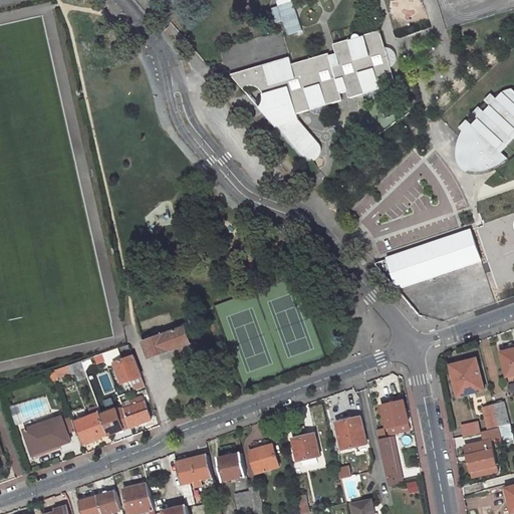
[(292,0),(275,0),(287,36),(302,31),(292,0)]
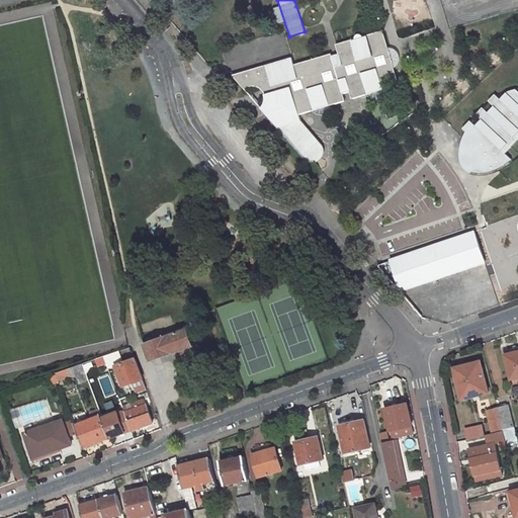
[(298,113),(343,100),(341,92),(349,90),(351,97),(398,83),(380,30),(362,35),(358,41),(352,39),(335,45),(337,54),(331,56),(330,54),(292,65),(290,58),(232,75),(243,88),(245,87),(247,86),(253,86),(257,87),(260,89),(265,89),(266,95),(264,95),(265,98),(264,102),(263,105),(260,108),(292,147),(287,124),(299,120),(298,113)]
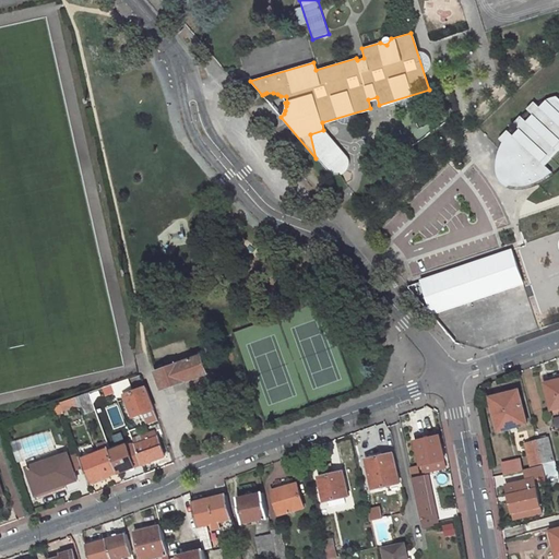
[(510,187),(506,186),(503,188),(508,189),(513,190),(522,190),(526,188),(532,187),(537,183),(544,180),(552,174),(558,166),(558,95),(554,96),(552,97),(551,98),(558,105),(558,143),(557,141),(550,149),(554,151),(546,158),(544,155),(537,163),(540,165),(548,173),(544,176),(538,179),(532,182),(526,185),(522,186),(518,187),(513,187),(510,187)]
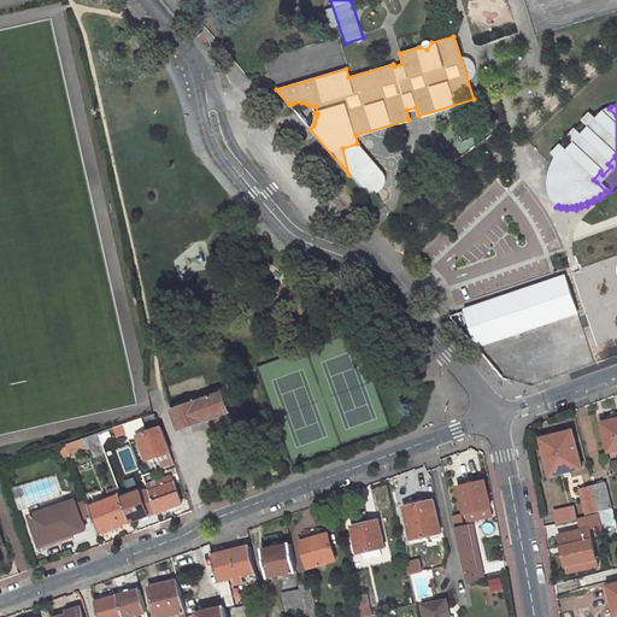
[(546,154),(551,159),(547,168),(545,176),(544,182),(544,188),(544,193),(546,199),(551,204),(556,207),(558,205),(563,206),(566,206),(571,206),(576,205),(581,204),(587,201),(594,198),(600,194),(605,191),(597,182),(593,180),(600,171),(603,175),(611,166),(607,164),(615,156),(616,158),(616,116),(609,109),(610,107),(606,107),(598,111),(598,112),(592,119),(585,113),(577,122),(583,128),(577,135),(570,129),(563,136),(569,144),(562,151),(556,145),(546,154)]
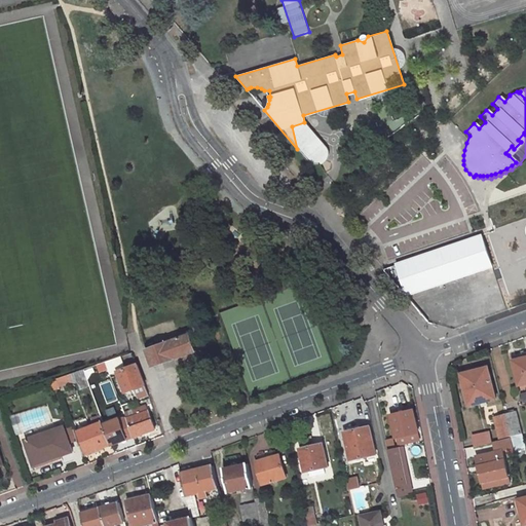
[(325,147),(304,122),(292,126),(297,149),(307,161),(310,163),(313,165),(317,165),(321,164),(323,163),(326,160),(328,157),(328,153),(327,150),(325,147)]
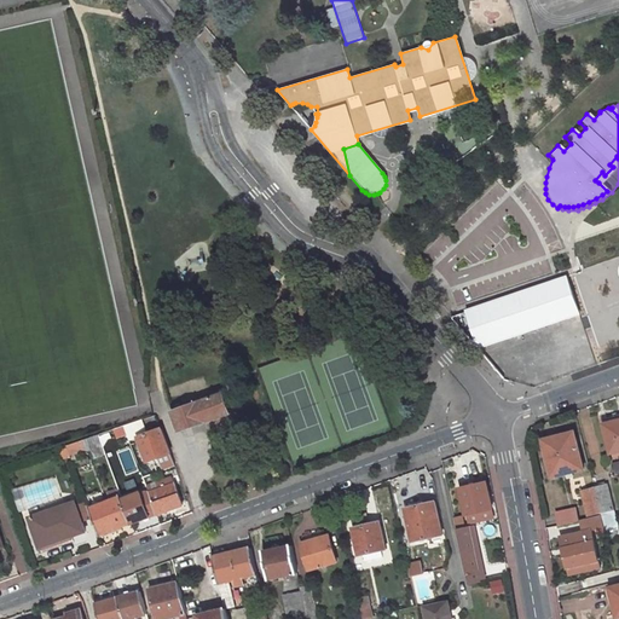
[(566,277),(467,311),(479,346),(578,312),(566,277)]
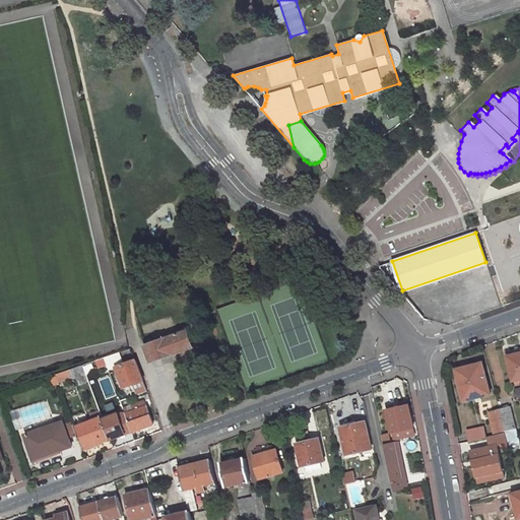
[(149,360),(192,343),(186,327),(143,342),(149,360)]
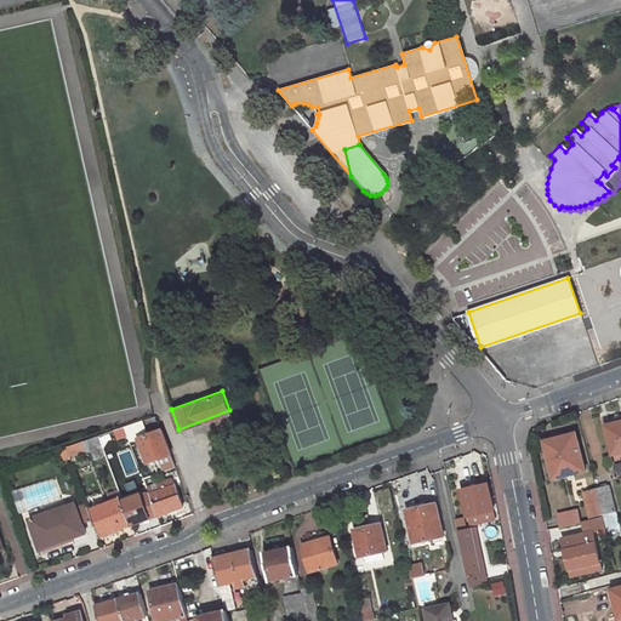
[(140,437),(148,461),(171,454),(161,428),(147,433),(142,417),(124,423),(130,440),(140,437)]
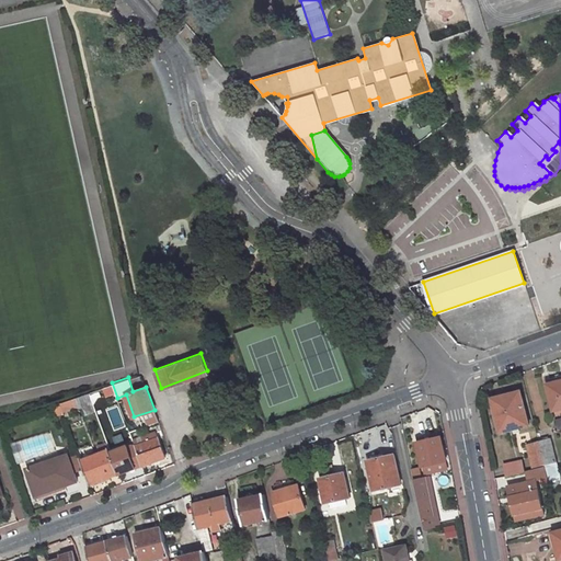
[(553,409),(560,407),(560,377),(547,381),(553,409)]
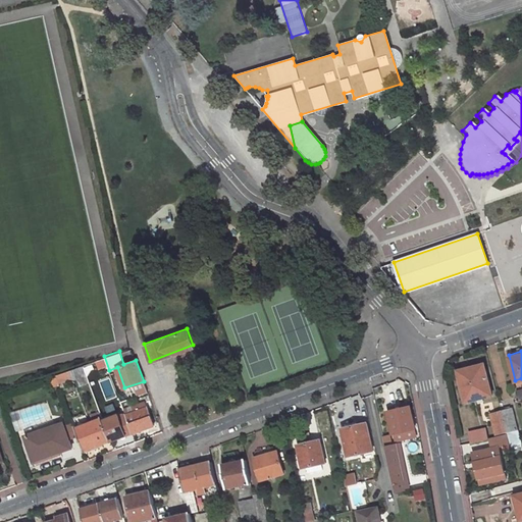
[(84,367),(99,362),(98,358),(83,364),(84,367)]
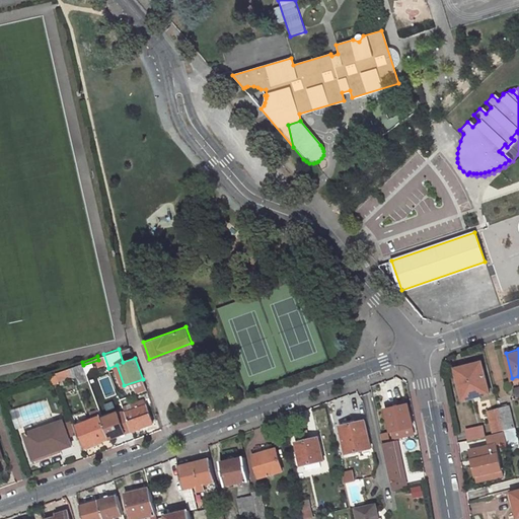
[(58,378),(84,369),(83,365),(82,362),(55,371),(58,378)]
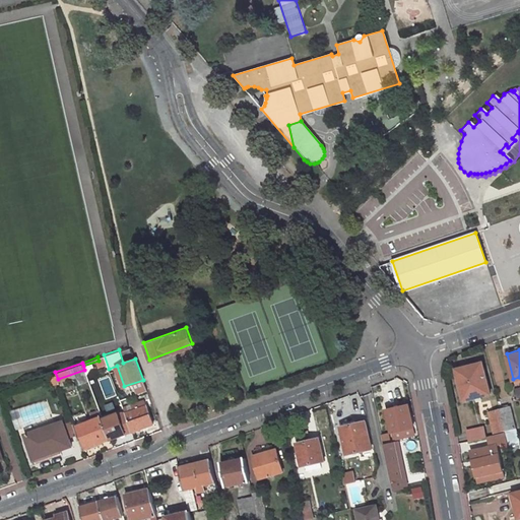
[(482,365),(457,371),(464,397),(489,391),(482,365)]
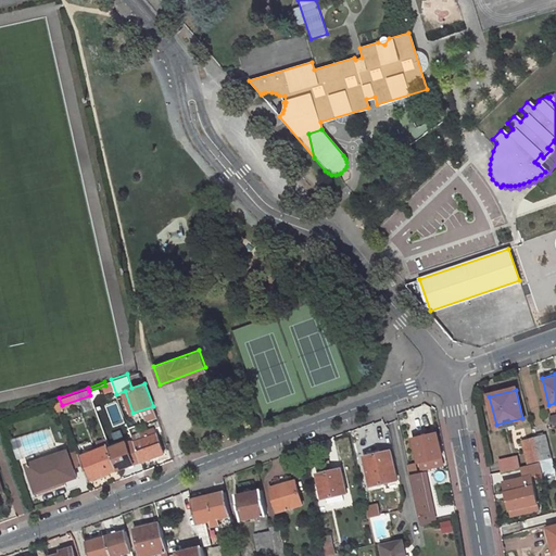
[(133,441),(152,433),(151,427),(129,434),(133,441)]
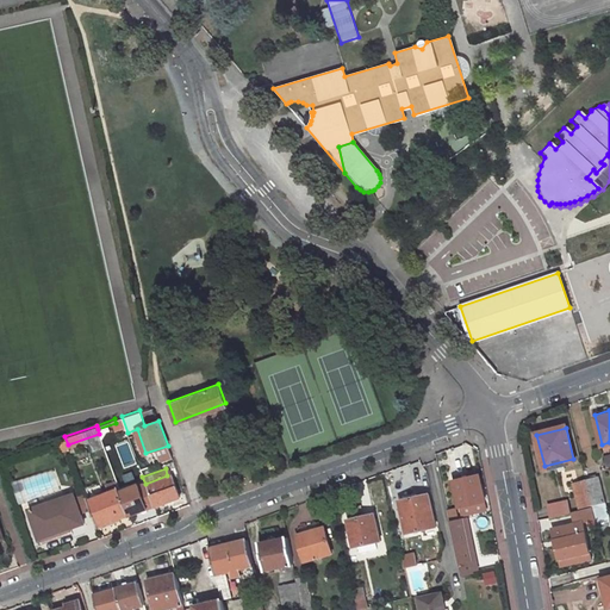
[(480,473),(455,478),(461,505),(472,502),(483,499),(485,499),(480,473)]
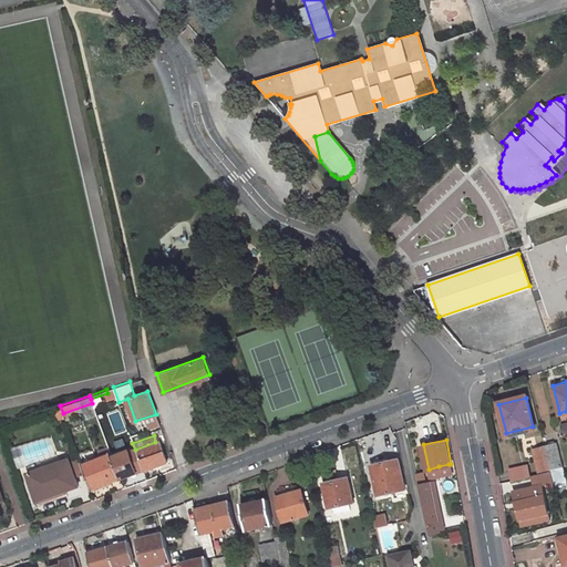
[(142,470),(166,461),(160,441),(155,442),(135,450),(142,470)]
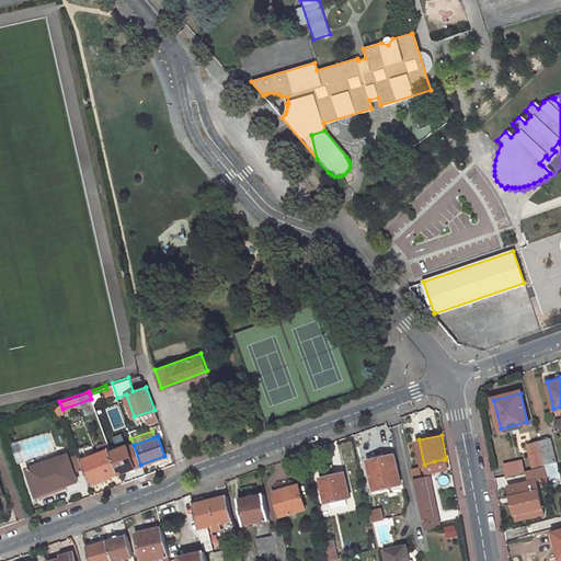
[(556,462),(549,437),(538,439),(527,442),(533,465),(544,462),(544,465),(556,462)]
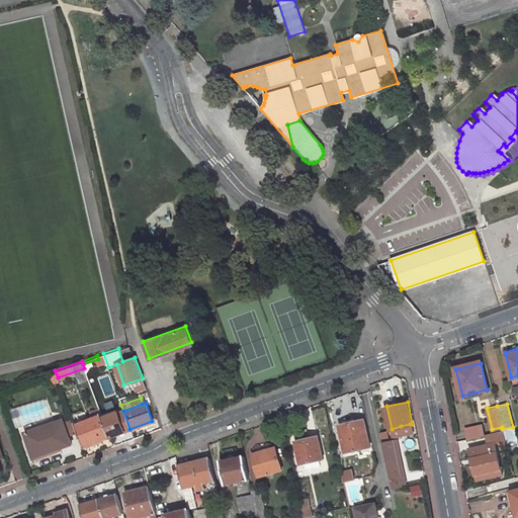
[(108,436),(130,429),(123,411),(117,410),(101,416),(105,426),(108,436)]
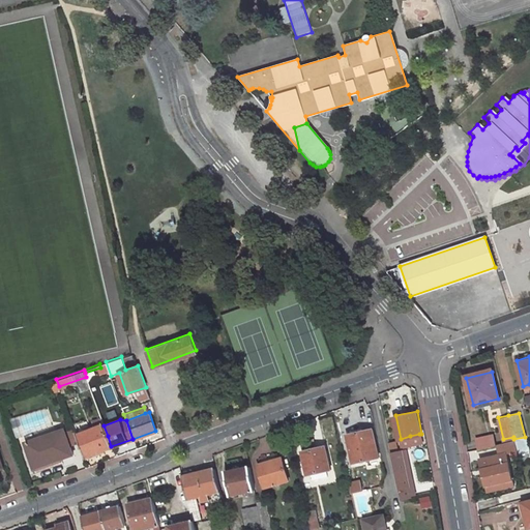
[(105,437),(100,424),(77,433),(85,455),(111,446),(108,436),(105,437)]
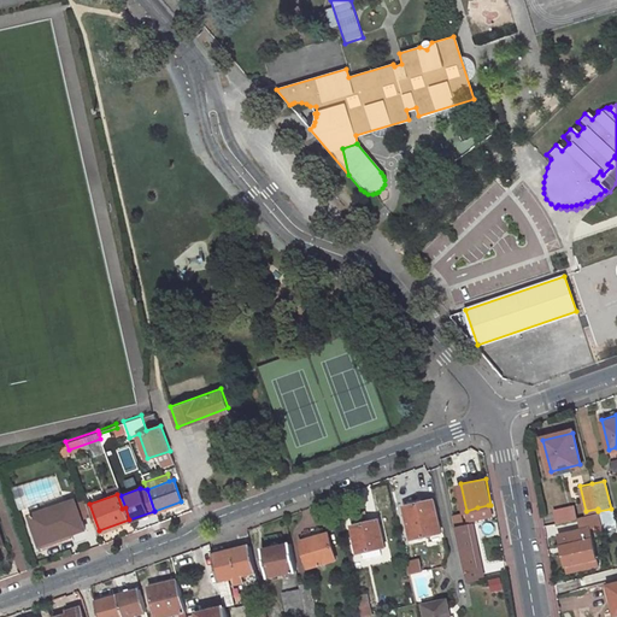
[(530,495),(534,523),(541,523),(538,494),(530,495)]
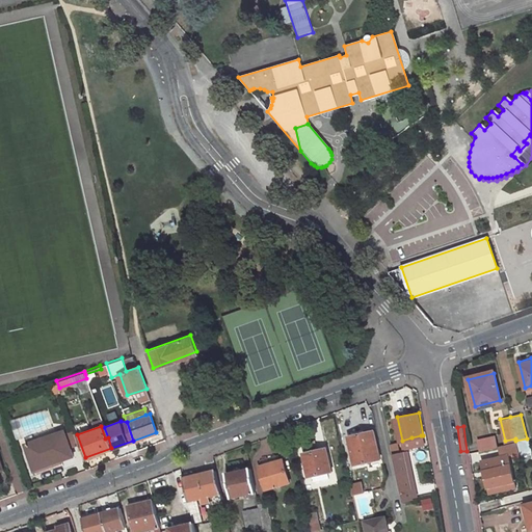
[(63,427),(25,441),(32,461),(49,455),(51,460),(61,456),(73,452),(63,427)]
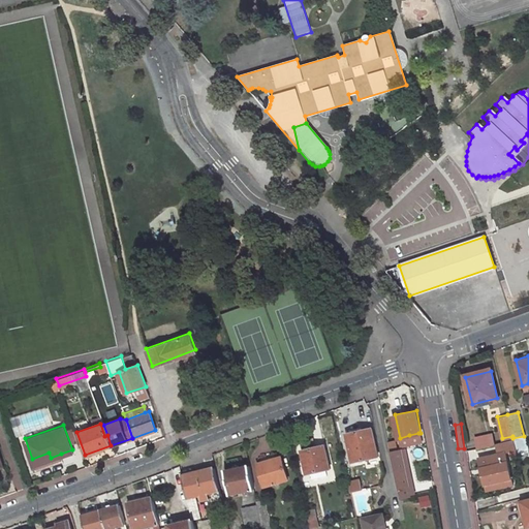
[(379,453),(373,426),(364,428),(358,429),(347,432),(353,460),(379,453)]
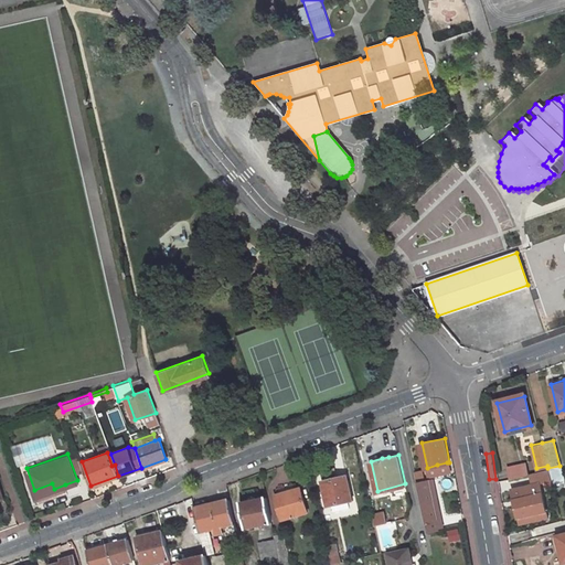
[(528,472),(524,460),(509,465),(511,477),(528,472)]
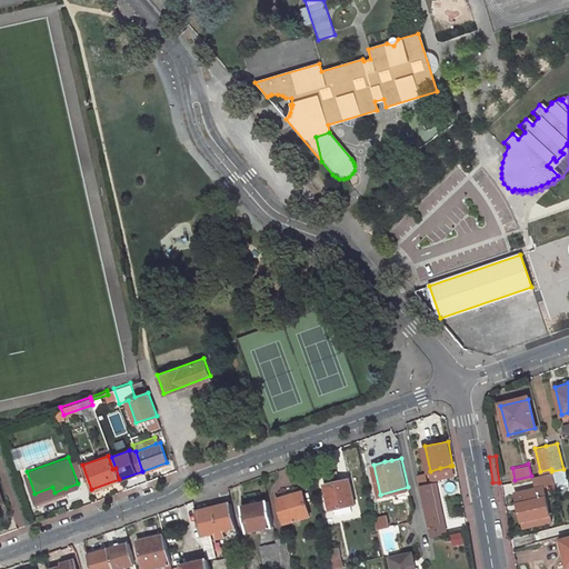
[(442,478),(452,475),(450,466),(440,468),(442,478)]
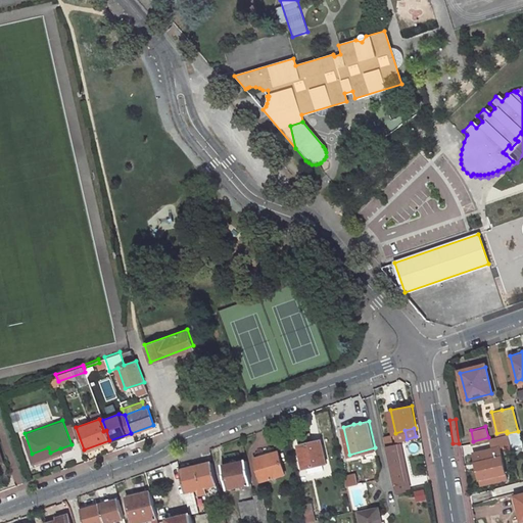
[(493,446),(510,442),(507,433),(491,437),(493,446)]
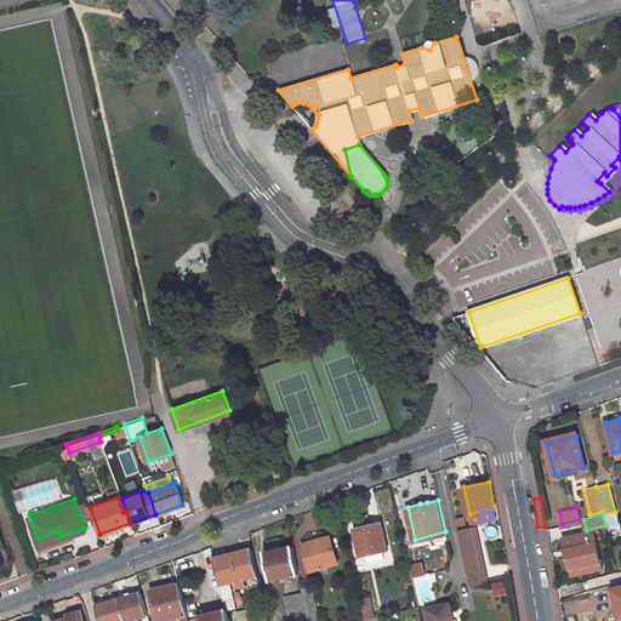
[(360,556),(388,548),(382,522),(371,524),(364,527),(354,529),(360,556)]
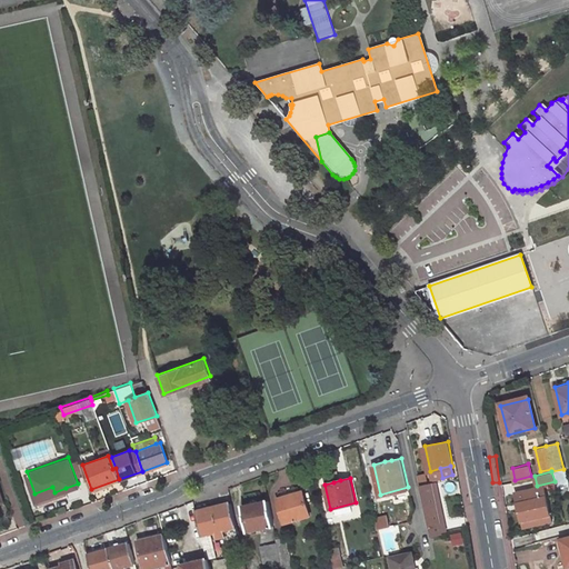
[(420,486),(429,525),(439,523),(429,483),(420,486)]
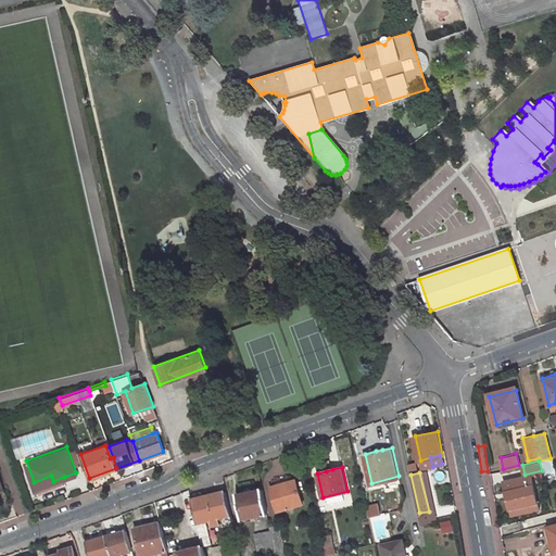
[(272,487),(277,509),(300,504),(294,480),(292,481),(290,474),(273,479),(274,485),(272,487)]
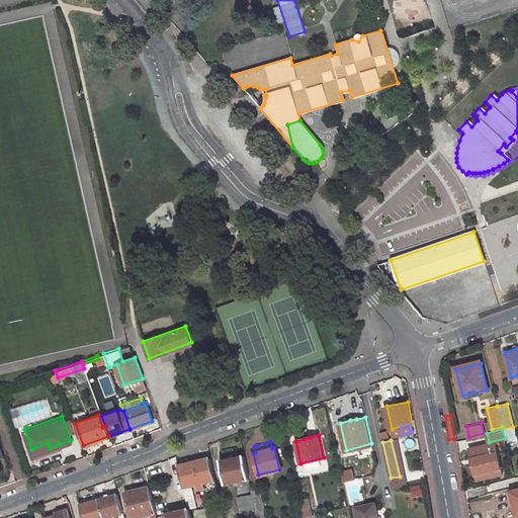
[(48,443),(31,449),(34,457),(61,447),(60,444),(50,448),(48,443)]
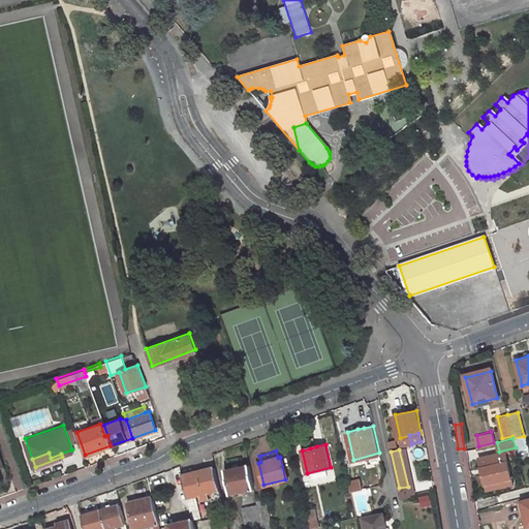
[(503,467),(502,465),(500,458),(485,461),(489,478),(490,481),(505,477),(504,471),(507,470),(507,466),(503,467)]
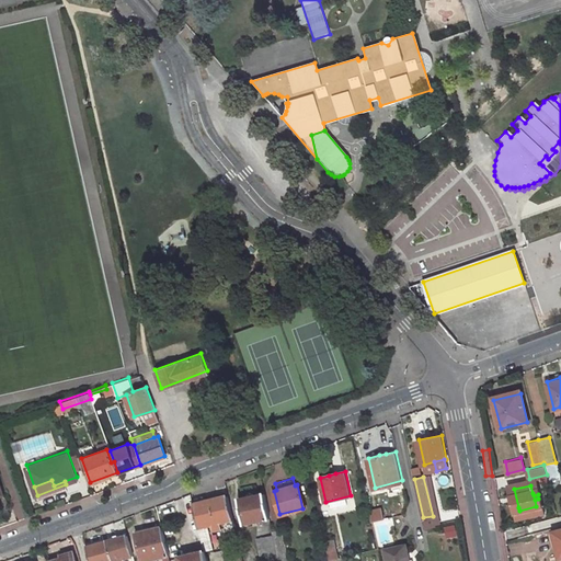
[(510,491),(513,508),(518,507),(514,489),(510,491)]
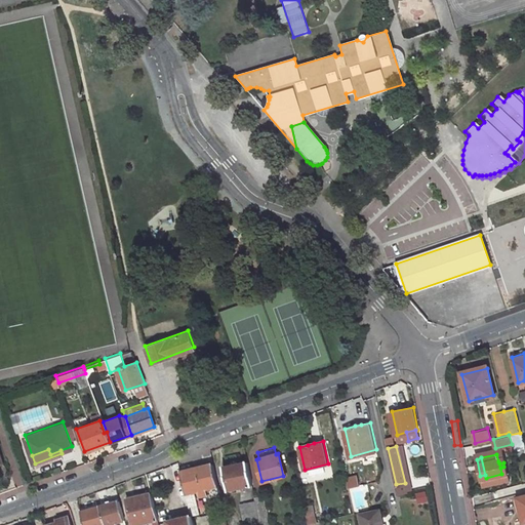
[(229,489),(252,484),(247,461),(224,467),(229,489)]
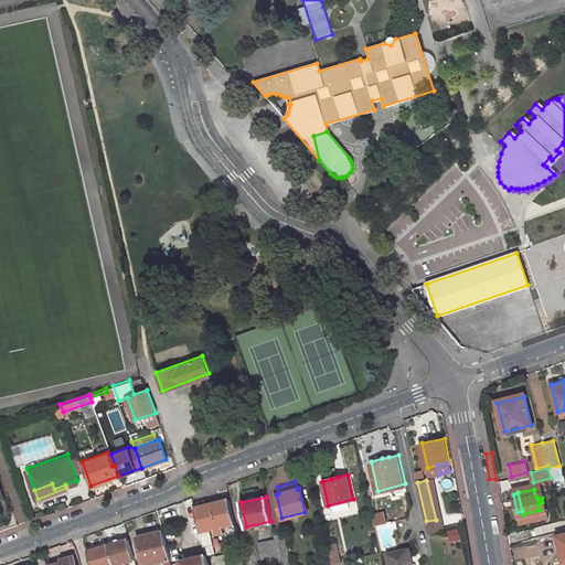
[(230,500),(194,509),(200,532),(214,529),(216,534),(223,532),(222,526),(235,523),(230,500)]
